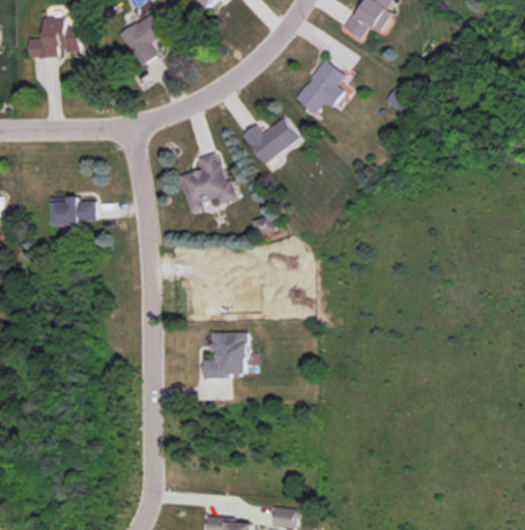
[(198,0),(208,10),(219,0),(198,0)]
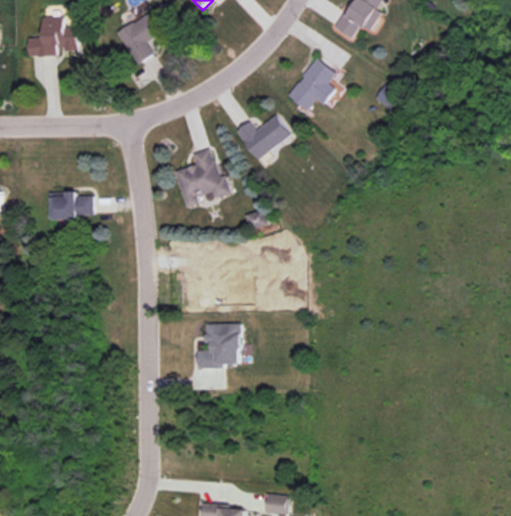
[(368,31),(386,3),(381,0),(351,0),(334,28),(351,39),(359,25),(368,31)]
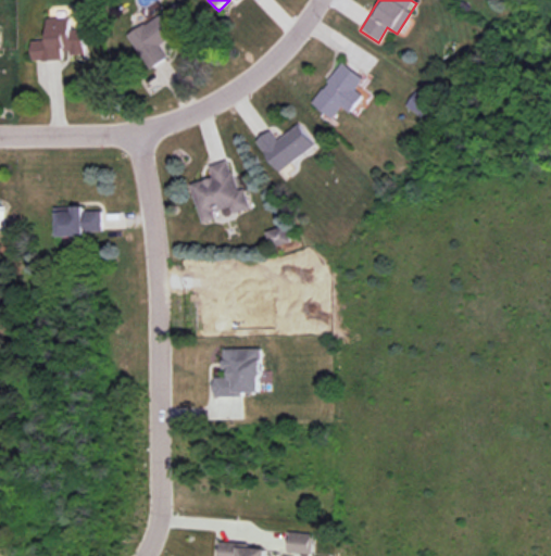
[(165,59),(158,46),(189,26),(176,4),(126,35),(148,71),(165,59)]
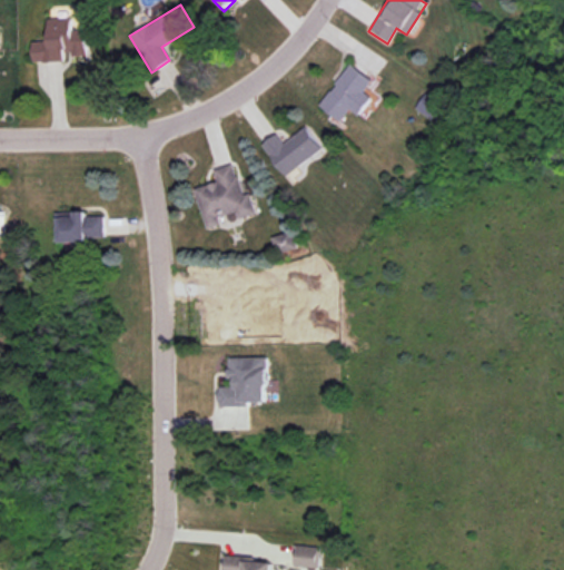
[(31,62),(86,60),(85,30),(71,30),(71,19),(47,19),(48,41),(30,42),(31,62)]
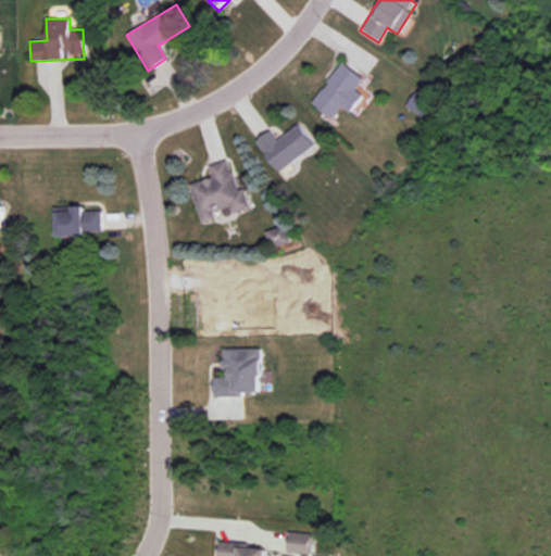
[(352,91),(361,79),(341,63),(309,103),(329,119),(340,106),(348,113),(360,98),(352,91)]
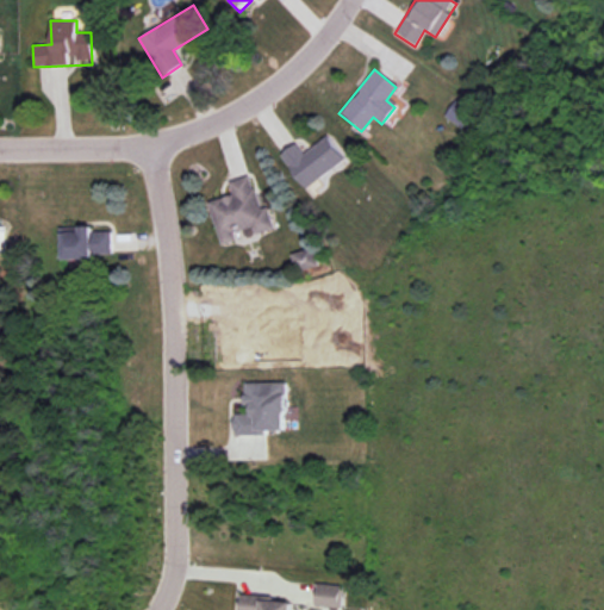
[(469,112),(450,100),(440,116),(459,129),(469,112)]
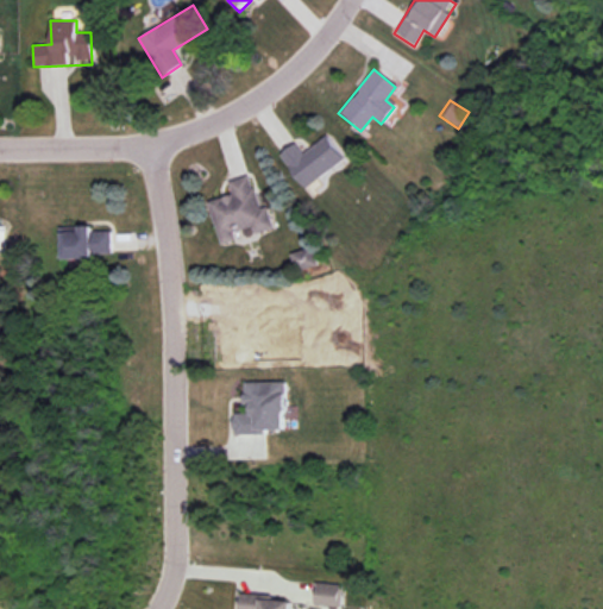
[(302,155),(294,144),(278,156),(303,189),(344,158),(326,136),(302,155)]
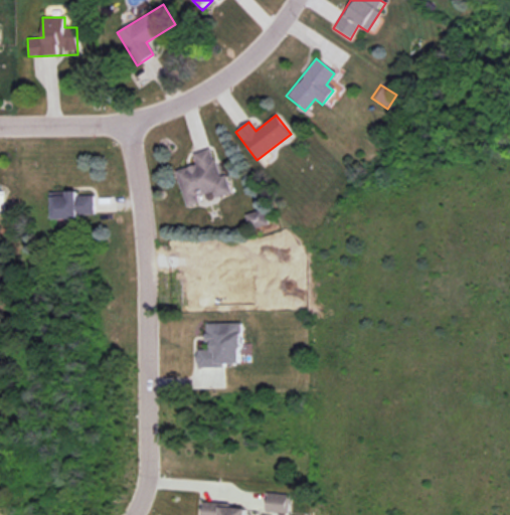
[(185,208),(226,197),(213,149),(192,155),(195,167),(175,172),(185,208)]
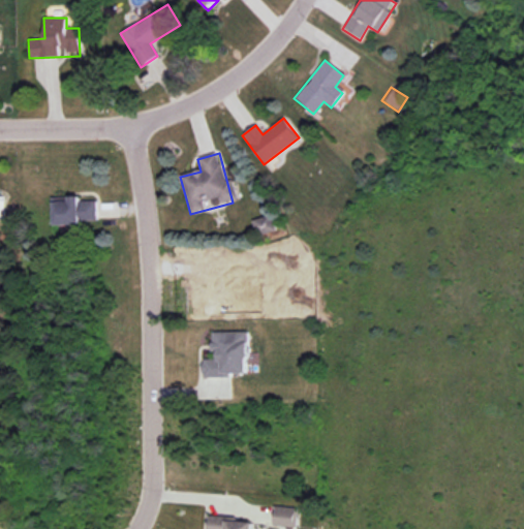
[(53,225),(95,225),(95,200),(53,200),(53,225)]
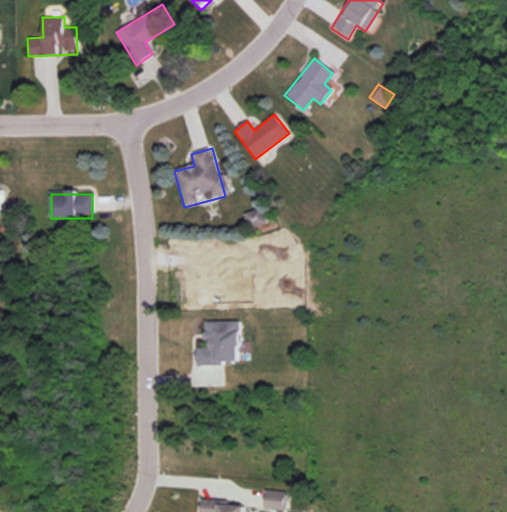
[(263,223),(259,208),(240,212),(244,228),(263,223)]
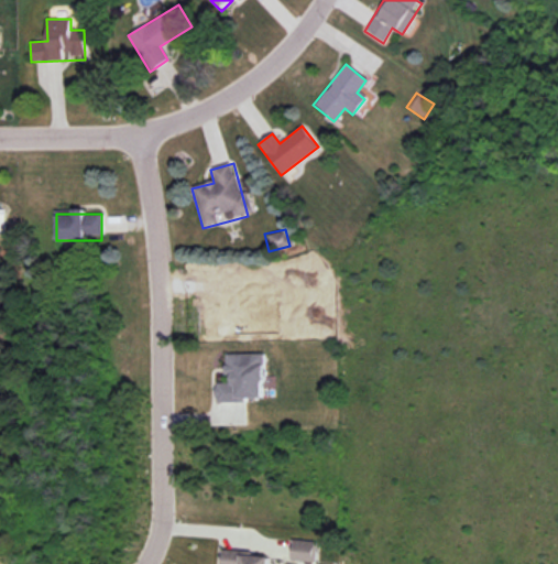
[(215,401),(263,401),(263,354),(226,355),(226,382),(215,382),(215,401)]
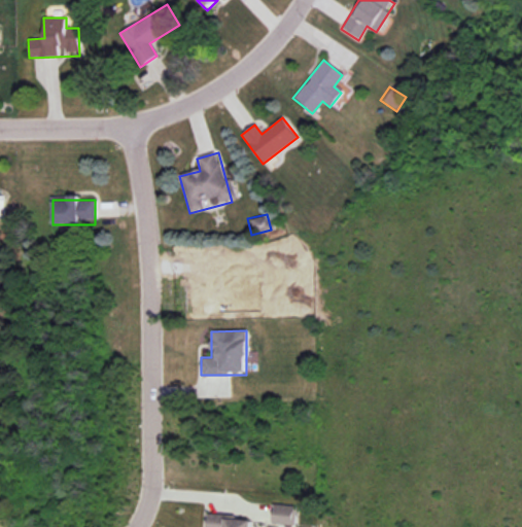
[(293,505),(271,505),(271,524),(293,524),(293,505)]
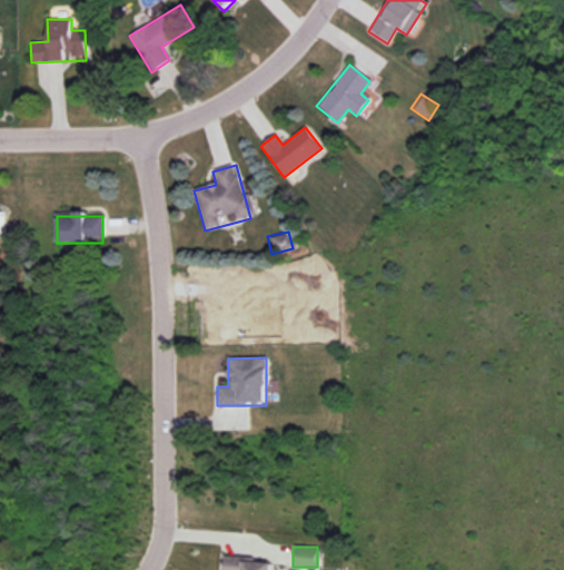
[(269,569),(270,559),(223,558),(221,569),(269,569)]
